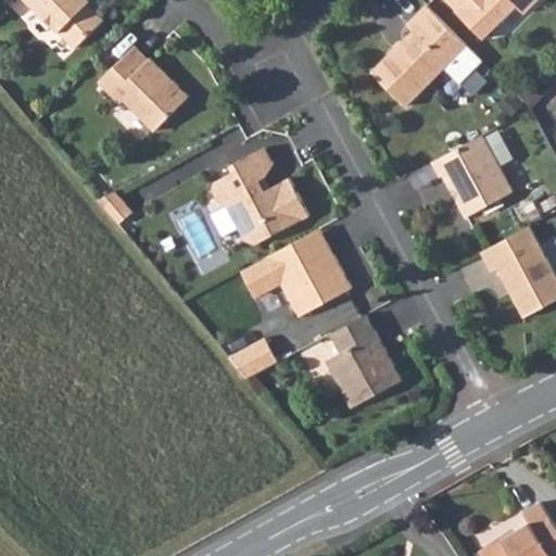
[(30,0),(41,10),(40,14),(51,26),(58,26),(77,47),(105,17),(87,0),(30,0)]
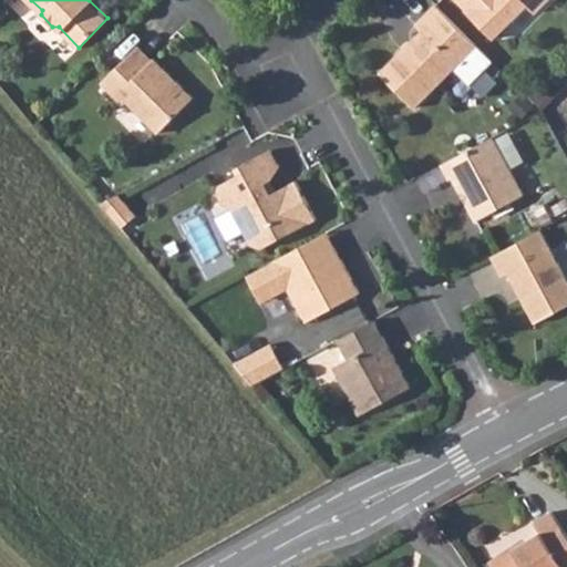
[(455,0),(466,10),(465,11),(491,39),(507,21),(513,21),(526,8),(533,14),(548,0),(455,0)]
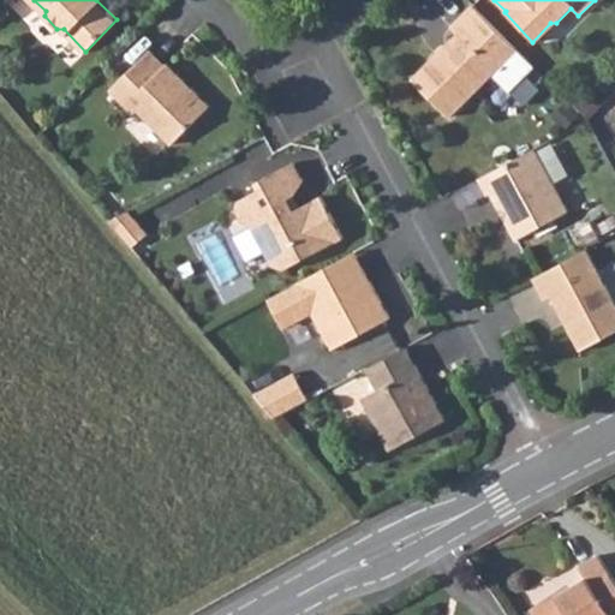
[(472,6),(452,27),(458,34),(446,45),(446,52),(439,59),(436,55),(412,78),(449,117),(491,75),(508,91),(533,67),(472,6)]
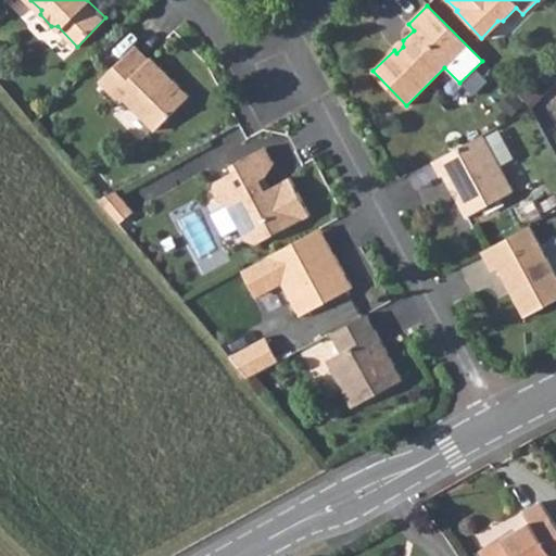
[(102,81),(122,101),(126,98),(155,129),(190,95),(174,78),(171,81),(164,74),(167,71),(152,57),(150,59),(137,45),(102,81)]
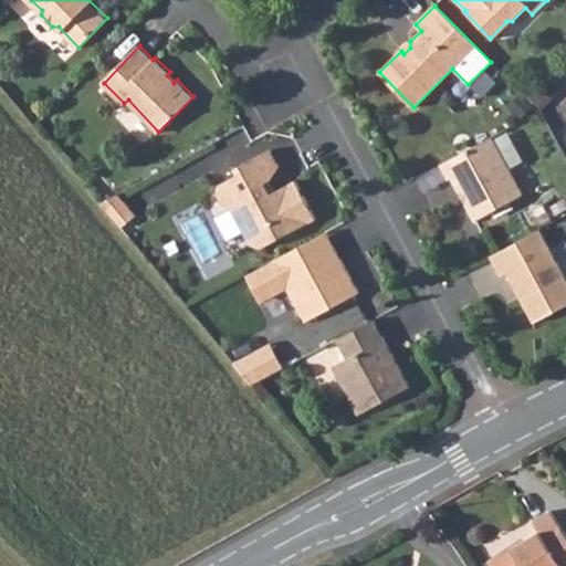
[(441,165),(449,179),(451,178),(475,222),(523,197),(491,138),(441,165)]
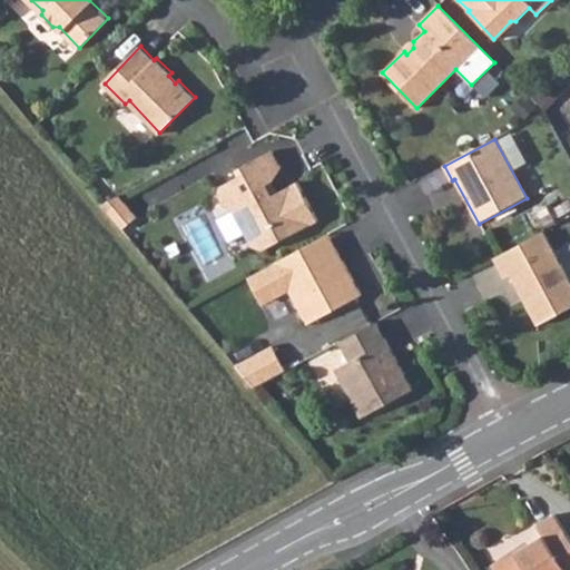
[(237,175),(220,185),(218,195),(225,206),(232,207),(252,244),(263,247),(315,218),(296,180),(272,193),(266,183),(272,179),(279,165),(271,149),(242,164),(245,170),(237,175)]
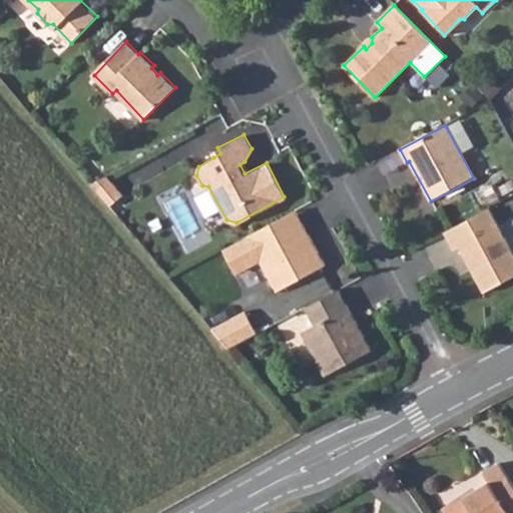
[(211,151),(213,157),(220,153),(217,147),(211,151)]
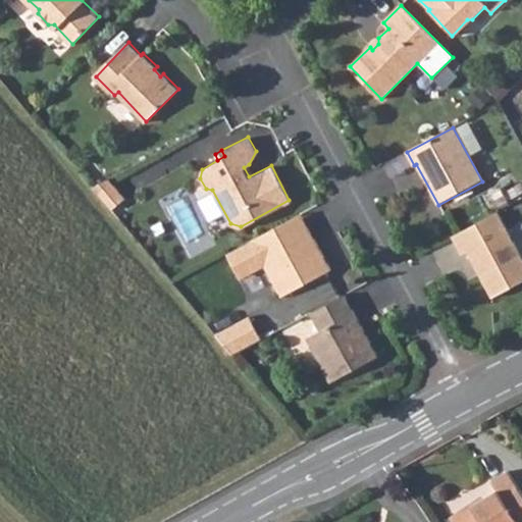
[(108,178),(93,187),(102,199),(111,210),(125,199),(108,178)]
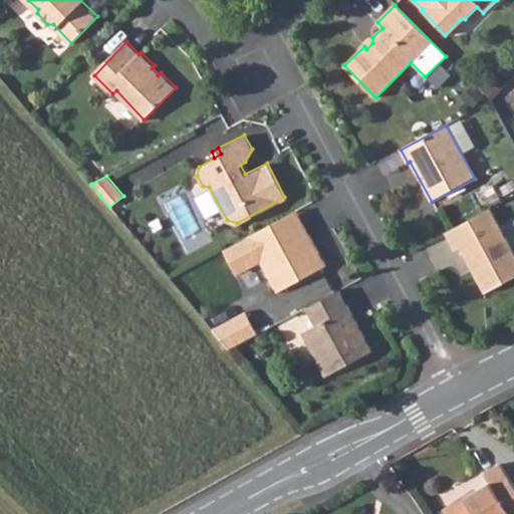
[(447,233),(456,251),(461,249),(466,260),(472,264),(475,269),(472,272),(484,294),(513,278),(513,256),(490,210),(447,233)]
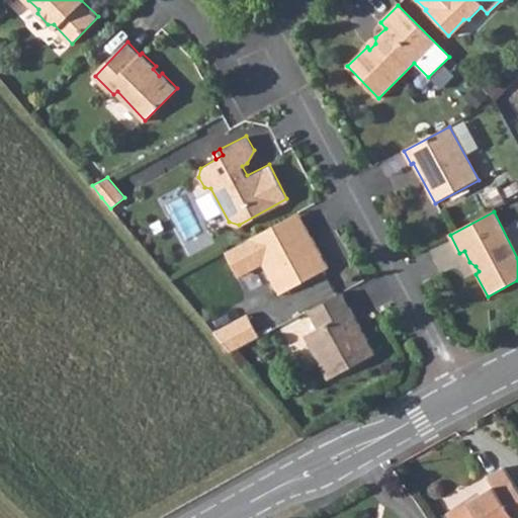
[(248,236),(224,250),(236,270),(242,271),(262,261),(279,292),(328,265),(305,223),(293,230),(285,216),(248,236)]
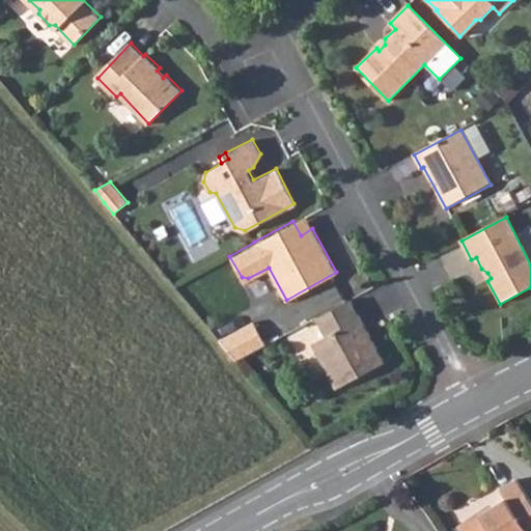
[(314,315),(326,334),(313,341),(337,385),(384,359),(350,296),(314,315)]
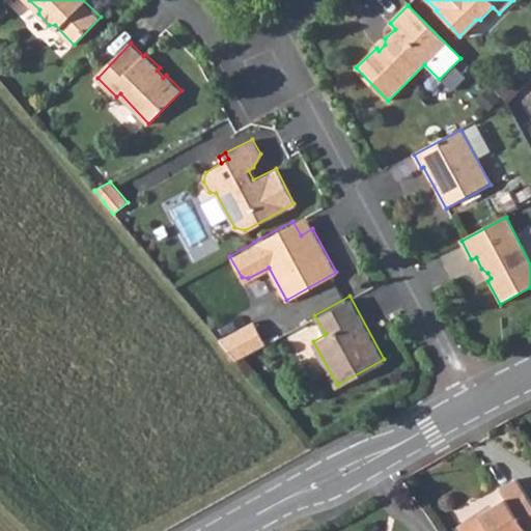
[(217,339),(234,360),(250,350),(264,342),(251,319),(217,339)]
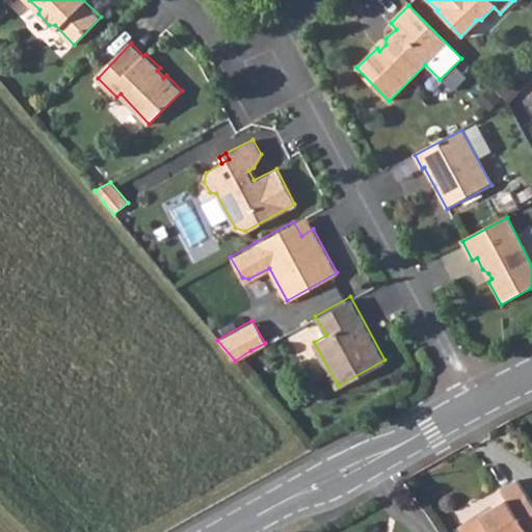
[(458,526),(462,531),(531,531),(531,500),(520,480),(501,491),(506,501),(482,515),(480,512),(458,526)]
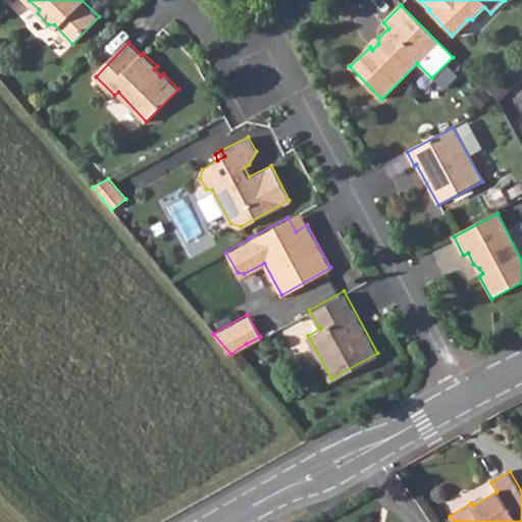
All buildings are outlined.
